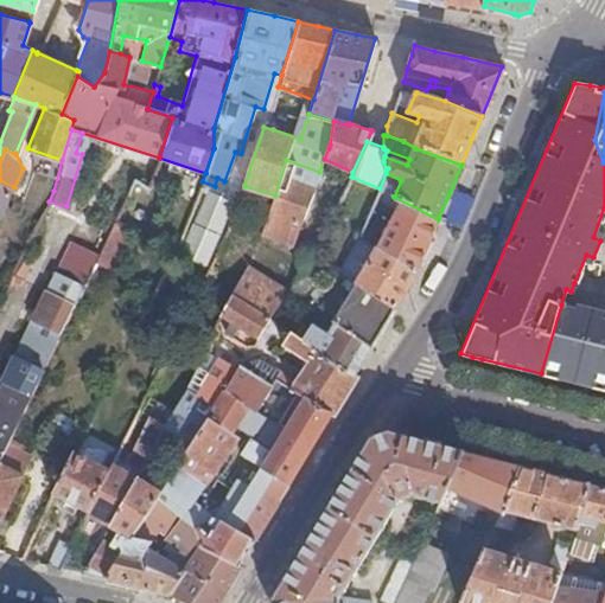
[(202,181),(205,173),(159,158),(154,170),(201,185),(202,181)]
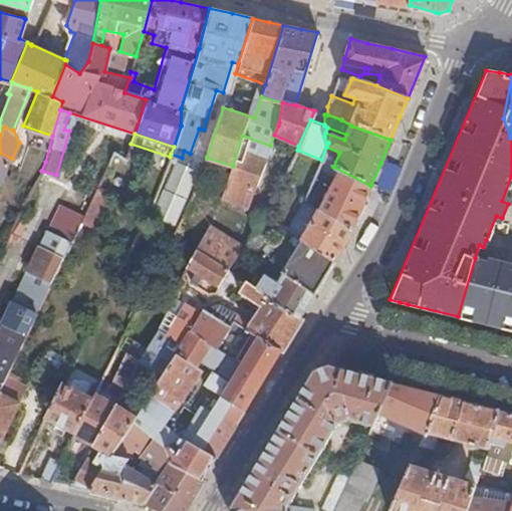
[(228,190),(223,199),(247,208),(250,199),(252,198),(257,183),(257,182),(271,146),(270,146),(242,136),(233,166),(225,188),(228,190)]
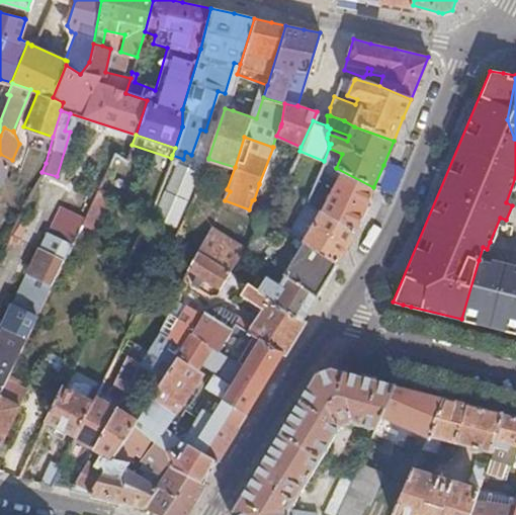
[(323,162),(324,163),(336,168),(342,154),(329,148),(324,161),(323,162)]
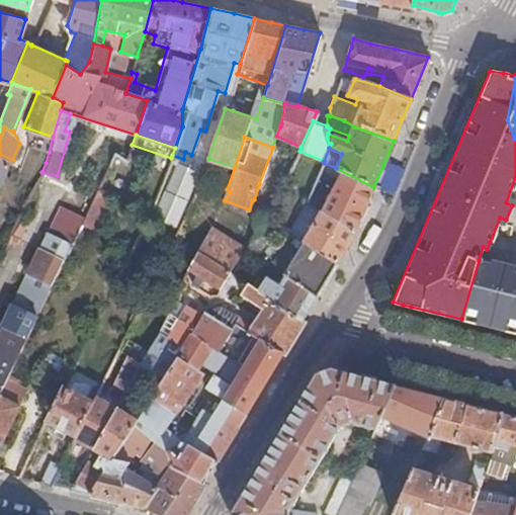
[(125,160),(124,159),(113,152),(96,186),(110,193),(125,160)]
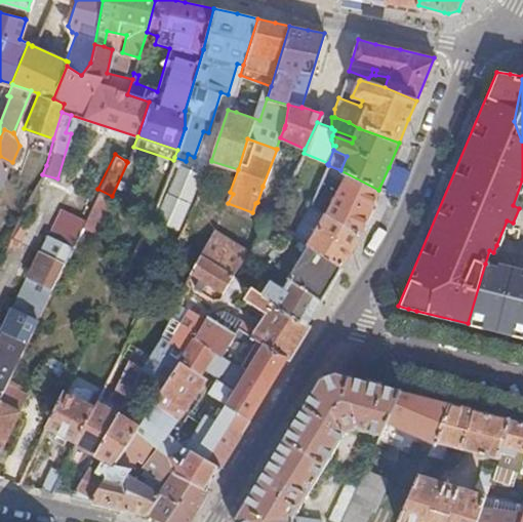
[(151,248),(167,257),(211,161),(211,160),(200,155),(173,211),(168,209),(151,248)]
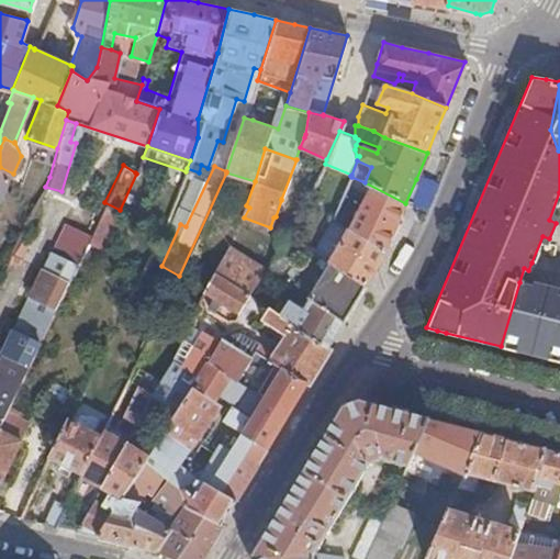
[(365,182),(351,177),(335,217),(349,227),(385,250),(396,225),(405,203),(365,182)]
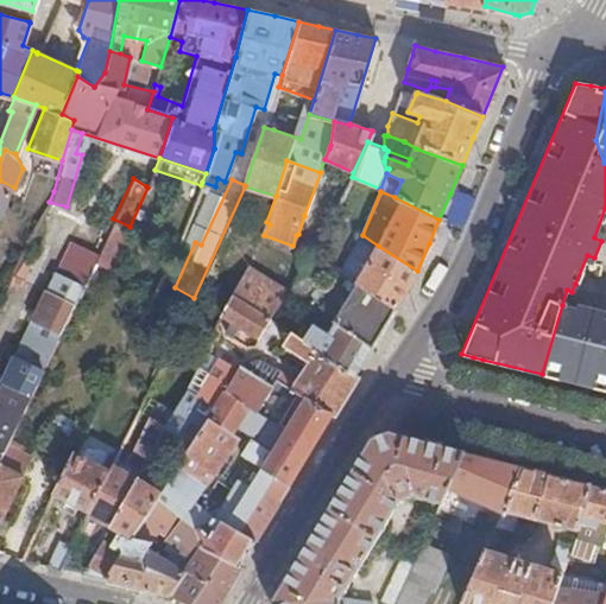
[(117,265),(136,229),(130,227),(113,218),(100,246),(99,250),(96,255),(117,265)]
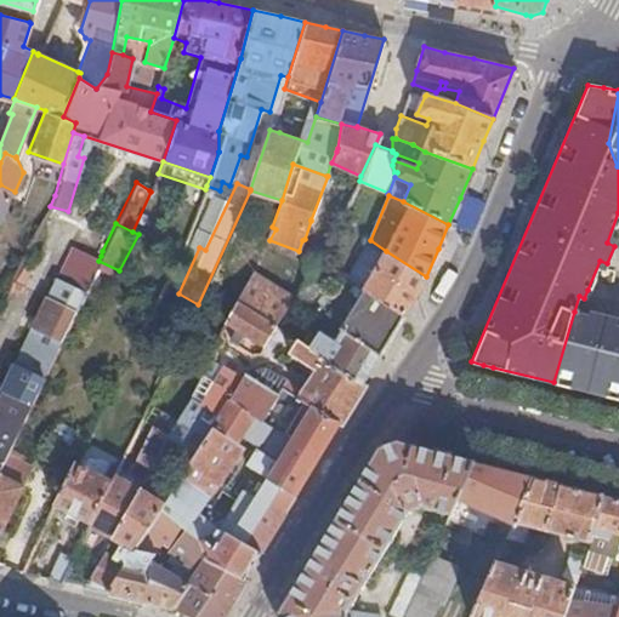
[(72,241),(46,293),(75,308),(91,274),(98,261),(101,256),(102,251),(73,238),(72,241)]
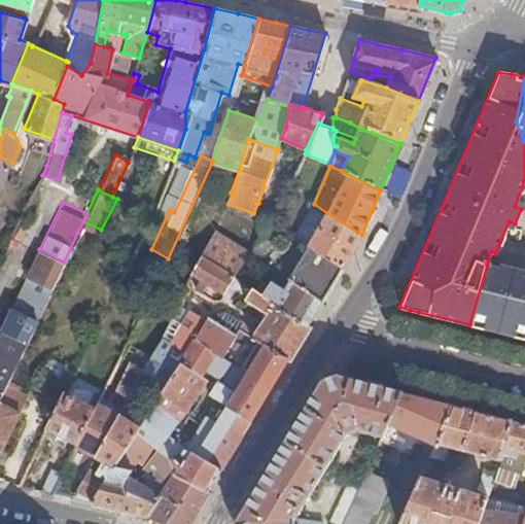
[(327,213),(307,246),(343,268),(353,250),(361,236),(361,235),(327,213)]
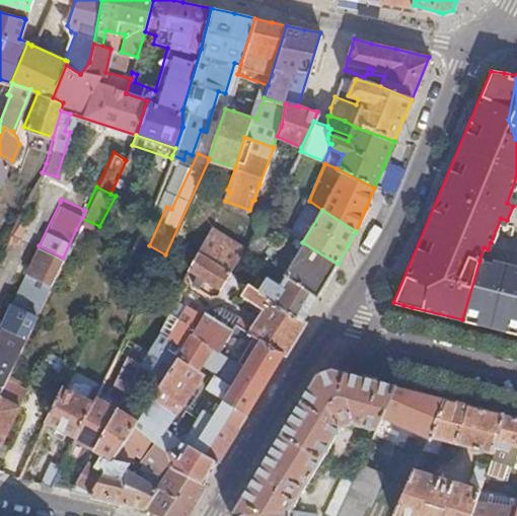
[(245,247),(255,254),(275,226),(266,220),(245,247)]
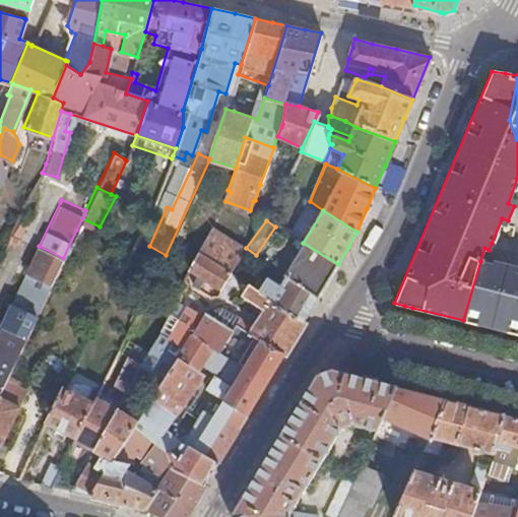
[(246,248),(212,227),(198,252),(229,271),(246,248)]
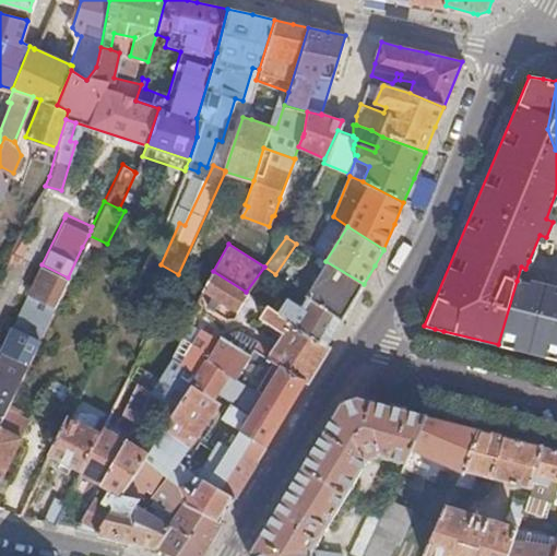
[(322,268),(305,295),(308,297),(342,320),(353,303),(364,284),(326,261),(319,257),(316,262),(322,268)]
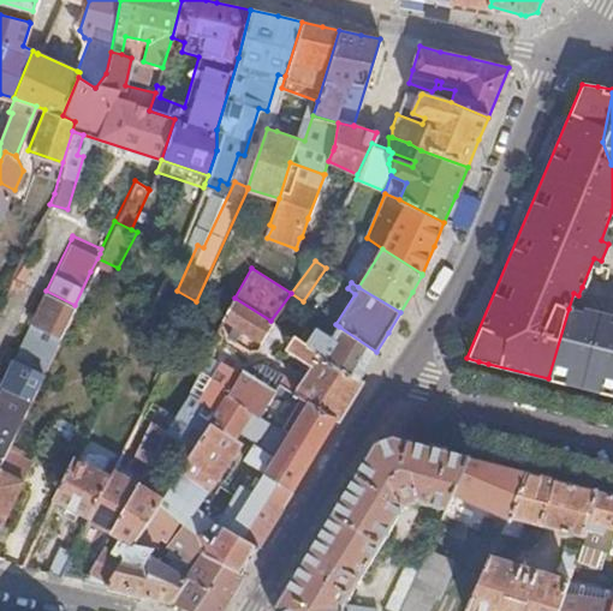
[(0,457),(5,449),(75,305),(46,291),(1,383),(0,382),(0,457)]
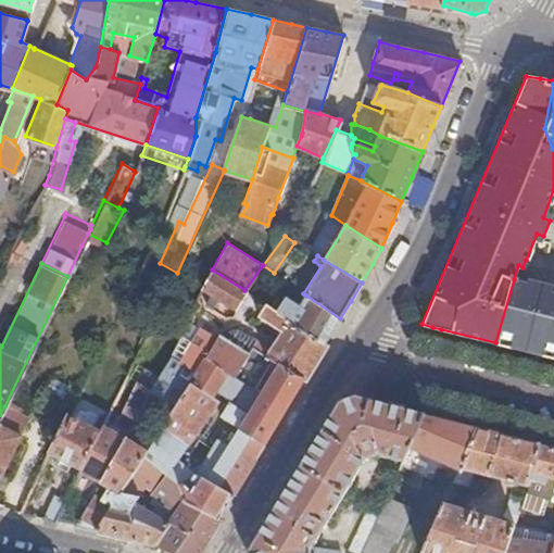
[(257,299),(275,274),(274,273),(263,265),(244,290),(247,291),(257,299)]
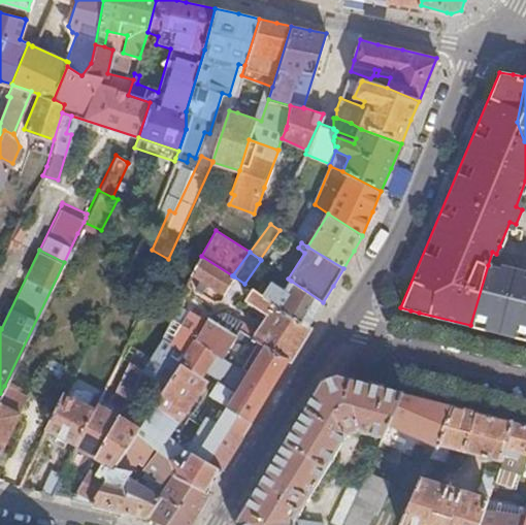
[(187,283),(192,286),(214,299),(221,300),(234,276),(232,275),(201,256),(187,283)]
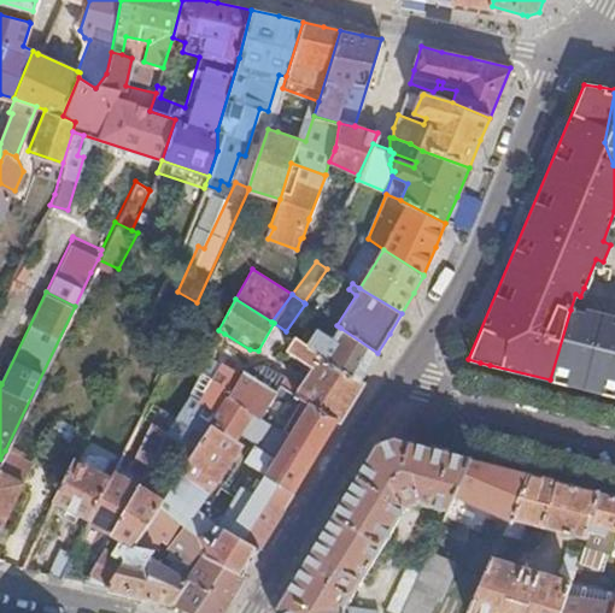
[(558,382),(566,383),(586,313),(578,311),(570,310),(550,379),(555,381),(558,382)]
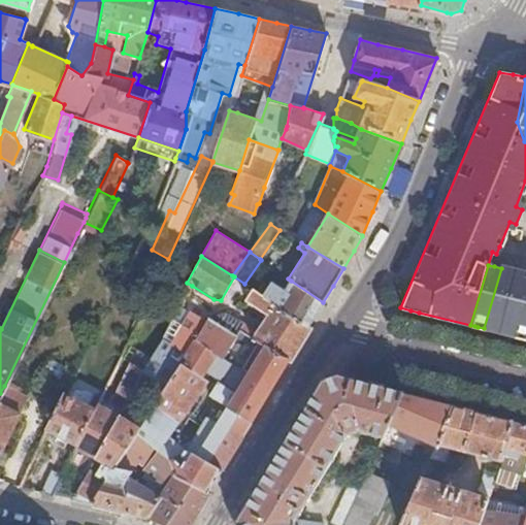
[(525,270),(502,265),(501,268),(484,328),(501,333),(525,338),(525,270)]
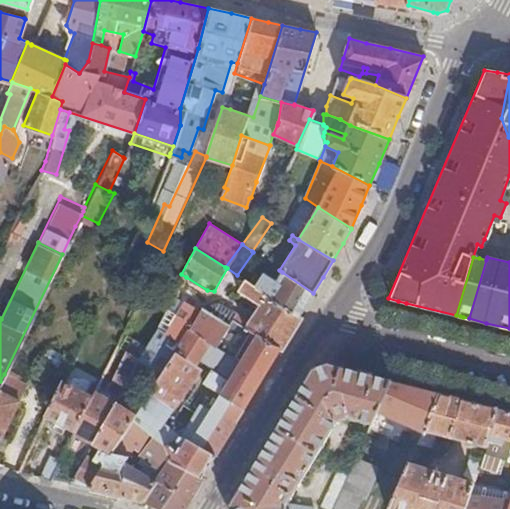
[(282,272),(279,270),(273,279),(275,281),(282,272)]
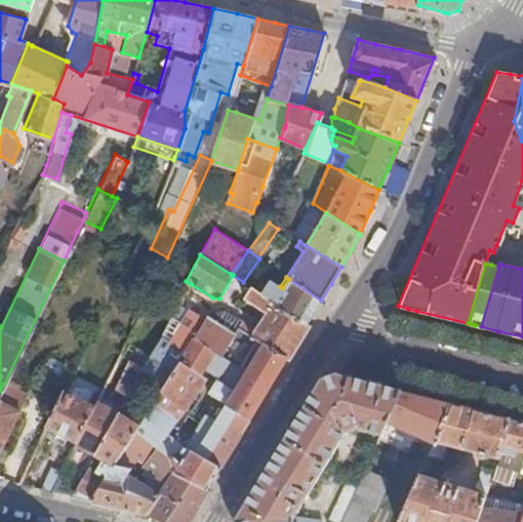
[(282,288),(280,286),(269,280),(260,293),(307,323),(313,314),(321,300),(289,279),(282,288)]
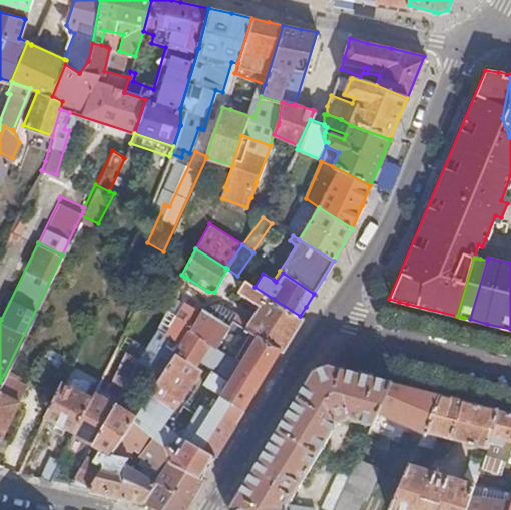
[(206,301),(201,308),(228,325),(232,320),(280,349),(279,350),(282,352),(293,333),(302,318),(300,316),(254,287),(244,280),(237,291),(260,305),(248,322),(234,313),(209,299),(206,301)]
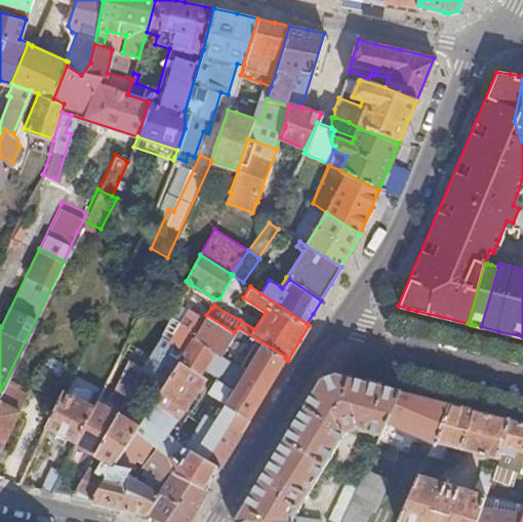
[(144,369),(165,383),(194,337),(205,319),(204,318),(189,309),(182,320),(173,315),(153,353),(144,369)]
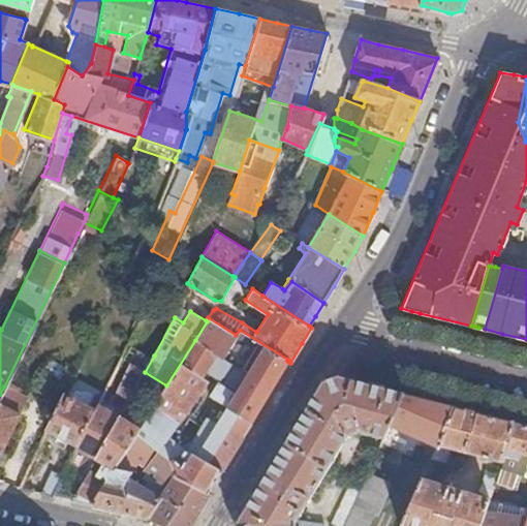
[(211,394),(213,396),(250,422),(269,392),(287,361),(288,360),(240,330),(236,335),(208,317),(206,320),(207,321),(195,340),(229,363),(238,368),(243,360),(252,366),(236,394),(218,382),(215,387),(211,394)]
